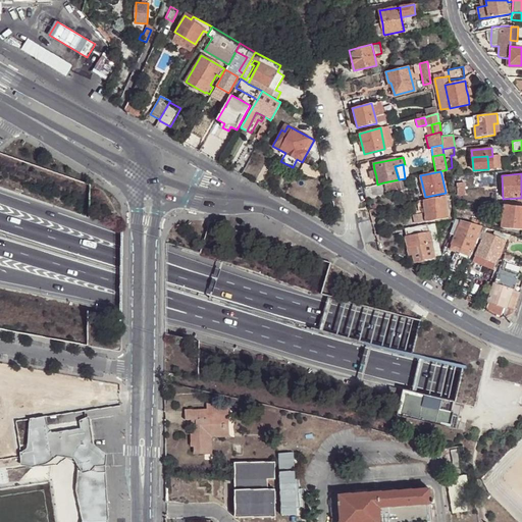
[(399,179),(383,183),(385,190),(400,187),(399,179)]
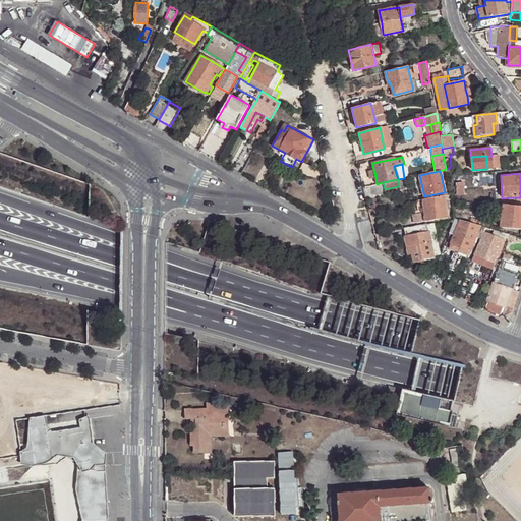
[(422,199),(424,222),(447,218),(445,195),(422,199)]
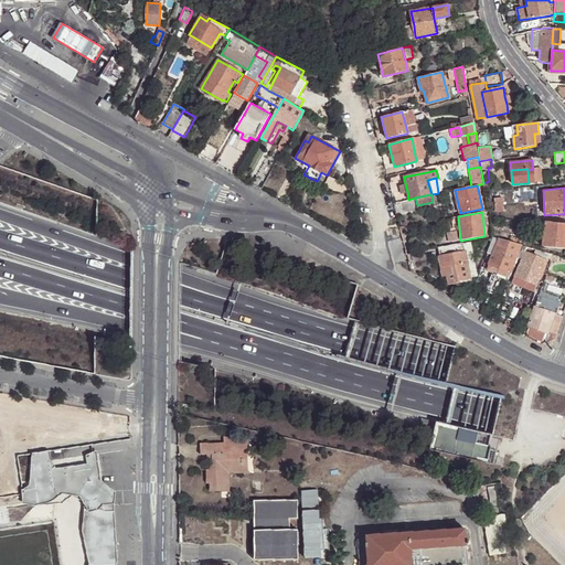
[(564,224),(546,223),(543,247),(564,248),(564,224)]
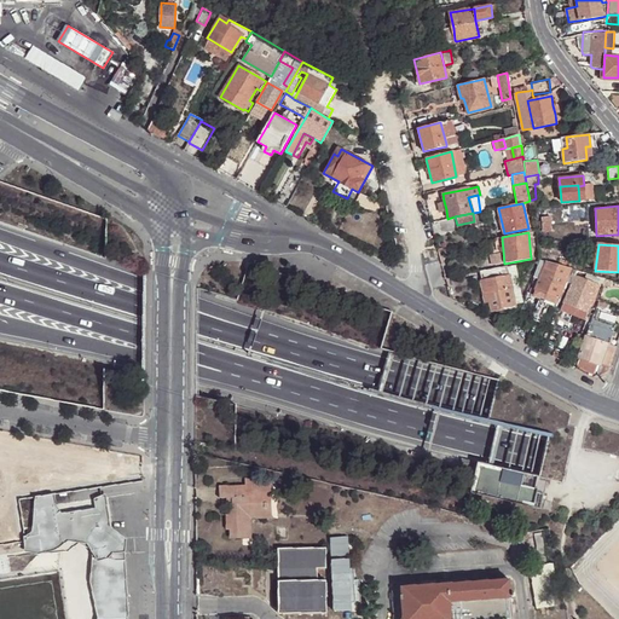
[(475,261),(478,272),(479,272),(493,270),(491,259),(475,261)]
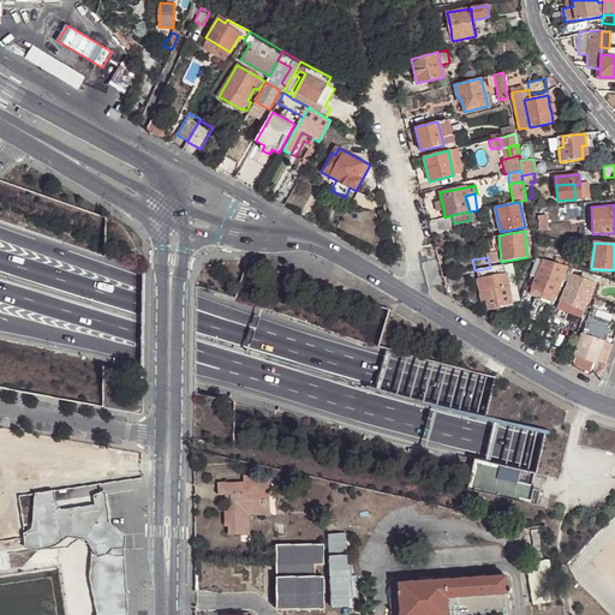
[(555,297),(561,280),(566,267),(543,260),(537,279),(532,287),(555,297)]
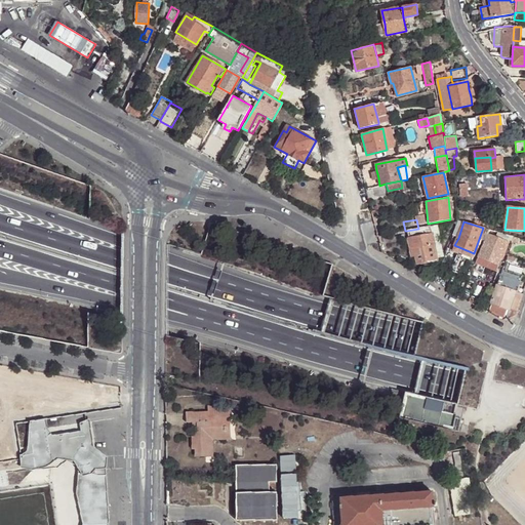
[(443,254),(437,226),(430,227),(432,235),(436,256),(443,254)]
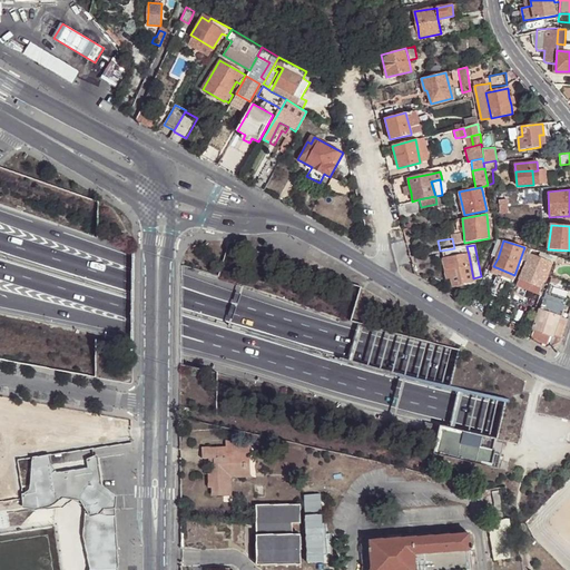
[(454,248),(441,251),(443,259),(469,255),(467,246),(454,248)]
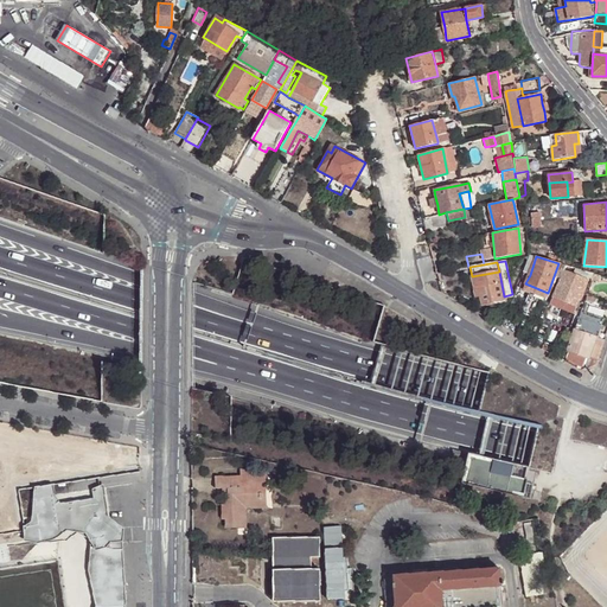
[(554,276),(561,279),(564,270),(567,266),(558,263),(554,276)]
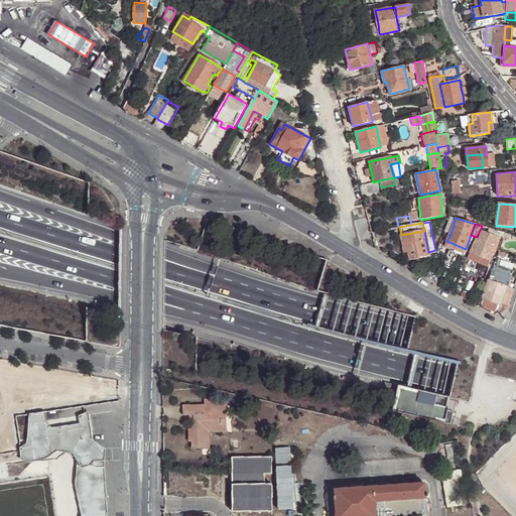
[(498,237),(498,235),(500,231),(490,229),(488,233),(498,237)]
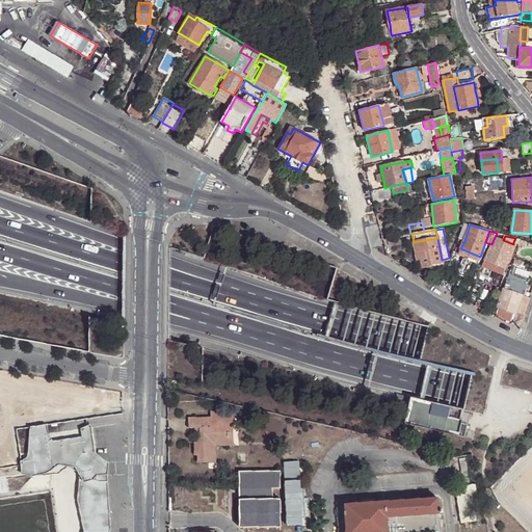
[(491,244),(478,273),(487,277),(490,270),(494,264),(505,268),(514,245),(513,244),(503,240),(495,237),(491,244)]
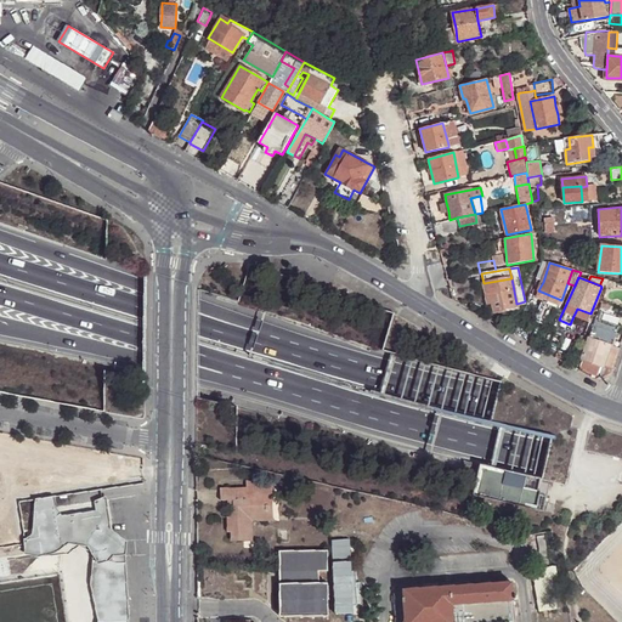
[(512,278),(484,283),(487,305),(492,304),(495,314),(518,309),(516,304),(512,278)]
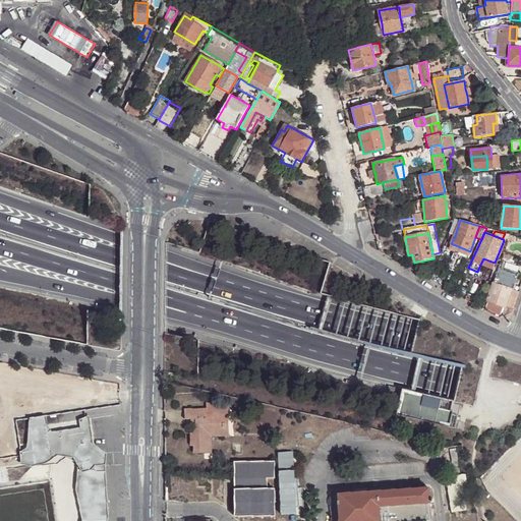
[(451,243),(455,236),(450,234),(444,247),(449,248),(451,243)]
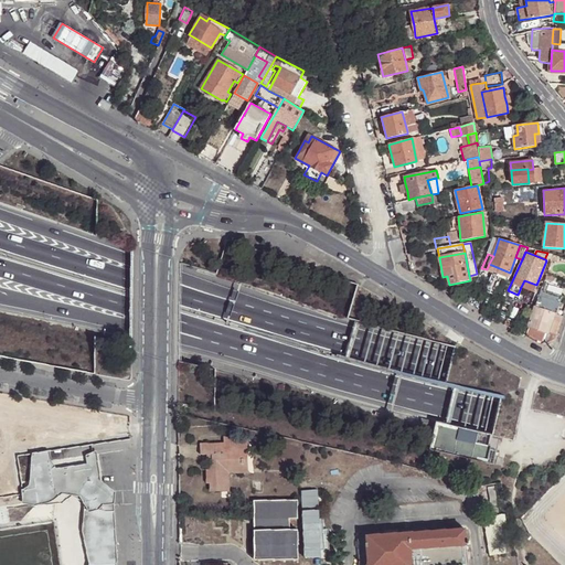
[(510,273),(489,264),(487,269),(487,270),(490,272),(504,277),(508,278),(510,273)]
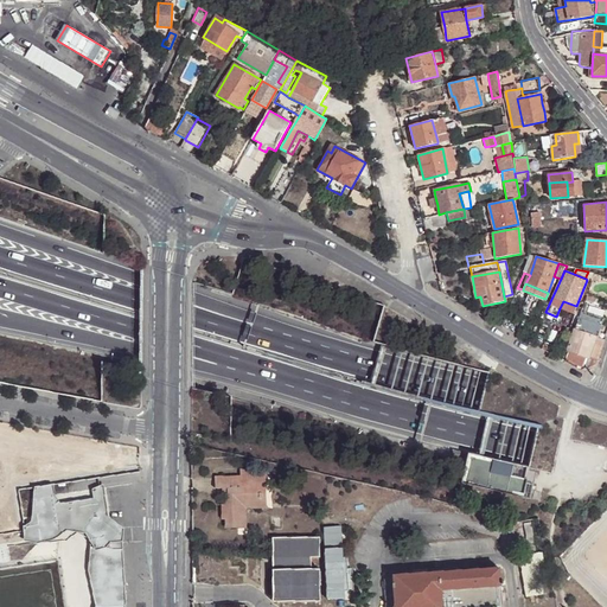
[(530,317),(537,299),(529,295),(522,313),(530,317)]
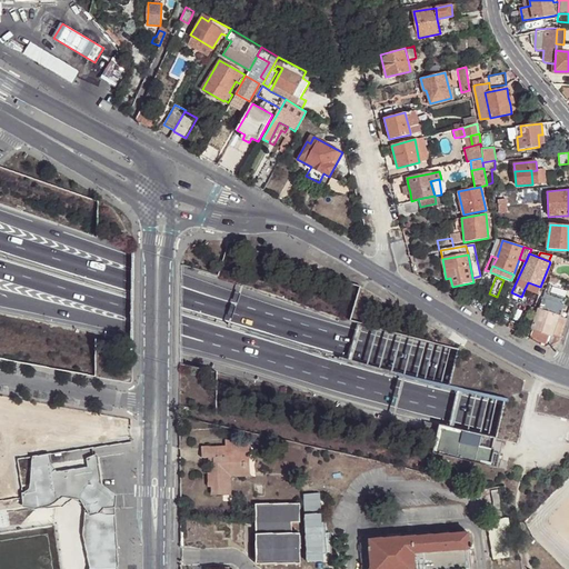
[(528,282),(525,289),(538,295),(541,288),(540,287),(528,282)]
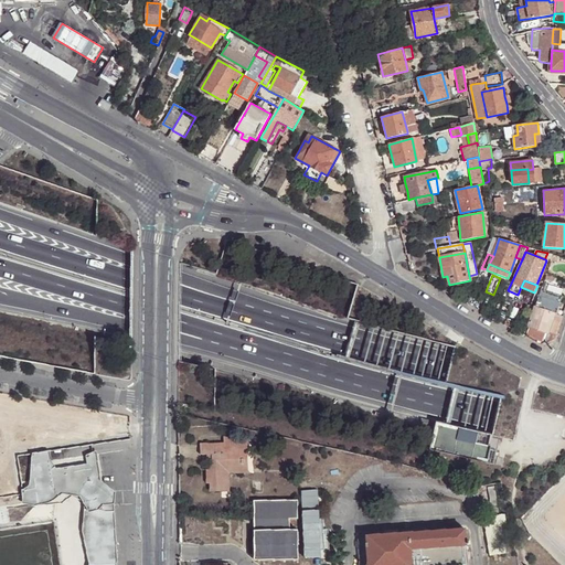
[(563,294),(541,286),(539,292),(539,294),(561,300),(563,294)]
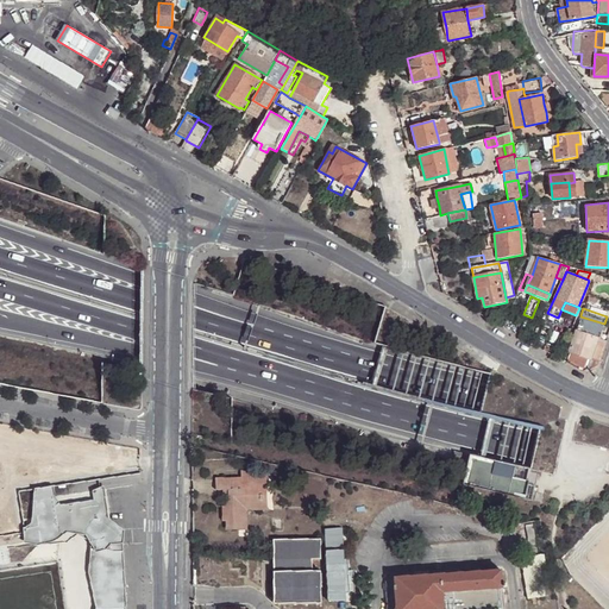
[(581,316),(579,319),(576,331),(575,331),(569,352),(590,359),(591,358),(598,359),(604,341),(600,340),(602,332),(604,333),(607,325),(604,324),(581,316)]
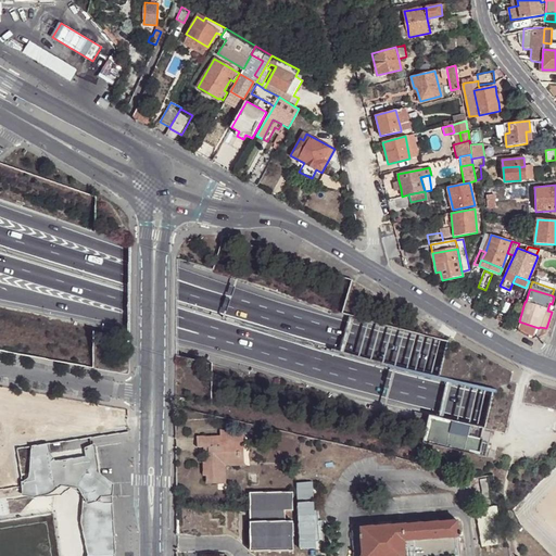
[(480,440),(482,424),(428,415),(422,444),(485,454),(488,441),(480,440)]
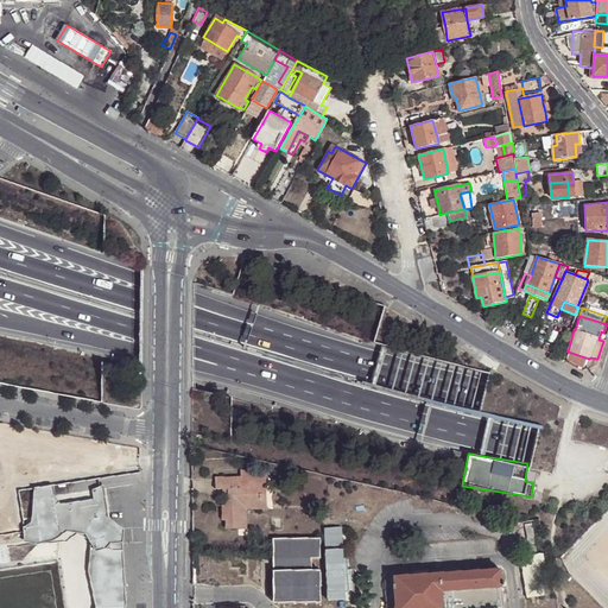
[(226,527),(241,529),(241,502),(258,502),(259,479),(249,479),(249,472),(240,472),(240,479),(214,479),(214,489),(220,488),(227,489),(227,495),(225,495),(226,505),(221,504),(221,520),(225,520),(225,526),(226,527)]
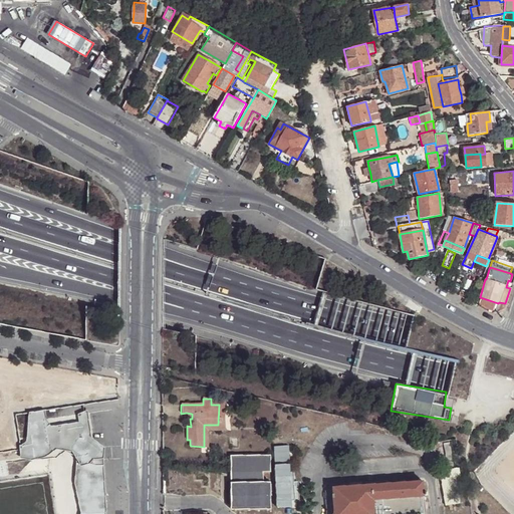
[(204,425),(204,447),(204,448),(210,448),(210,431),(224,432),(224,403),(219,403),(219,405),(218,425),(204,425)]
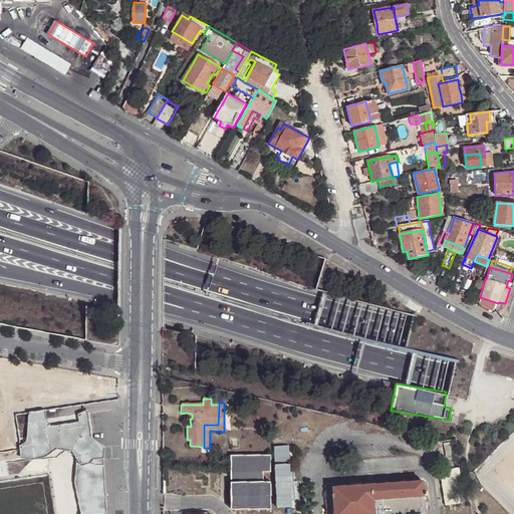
[(92,437),(89,414),(48,419),(45,408),(30,411),(27,440),(21,442),(22,454),(32,458),(55,458),(65,450),(77,456),(81,462),(75,463),(75,482),(81,512),(80,513),(105,513),(106,507),(102,457),(105,446),(92,437)]
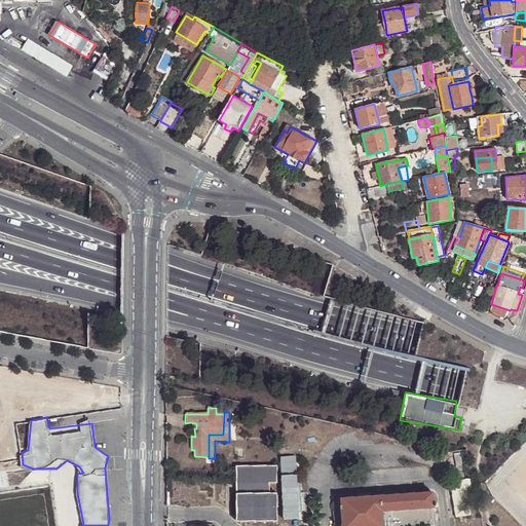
[(235,466),(235,489),(268,489),(269,484),(275,484),(276,466),(235,466)]
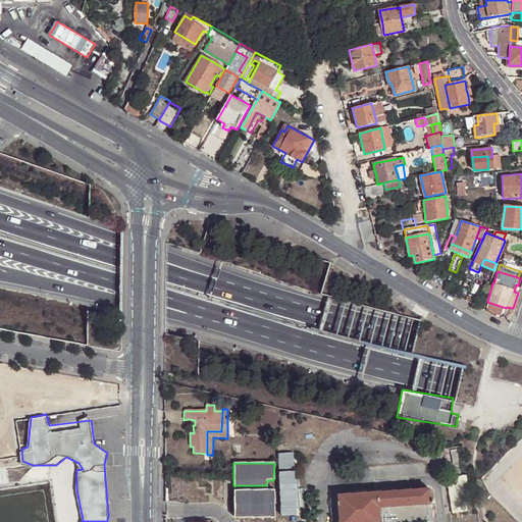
[(266,485),(233,485),(233,517),(274,518),(274,490),(267,489),(266,485)]
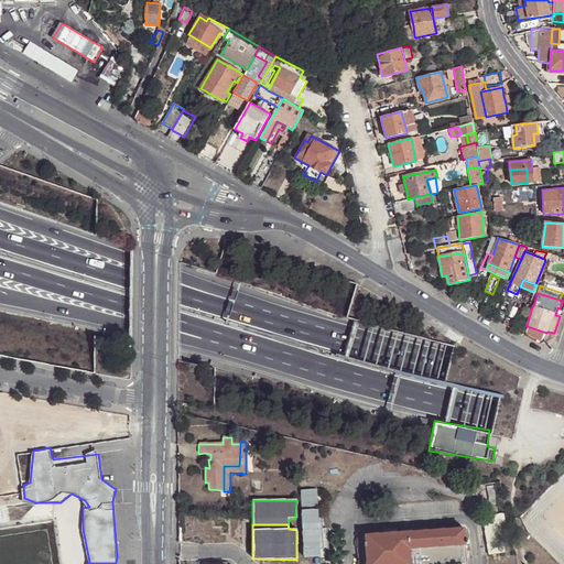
[(467,563),(465,529),(358,535),(359,563),(467,563)]
